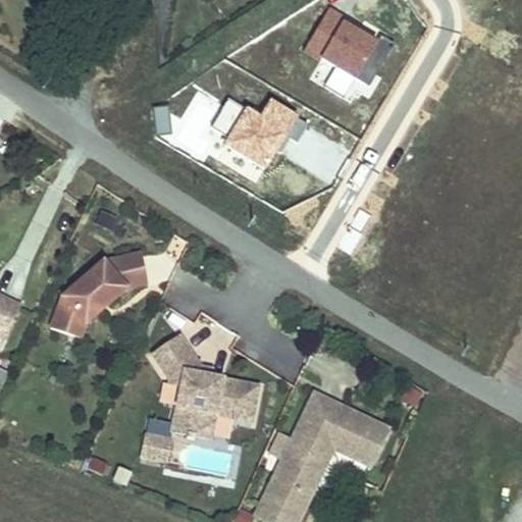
[(353,18),(329,5),(302,52),(319,62),(322,57),(335,65),(326,82),(335,87),(345,93),(354,75),(358,79),(380,39),(351,21),(353,18)]
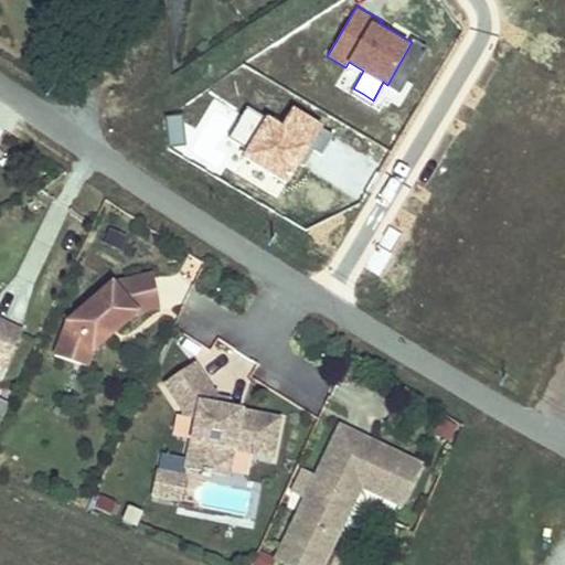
[(412,42),(387,85),(402,93),(428,46),(414,39),(412,42)]
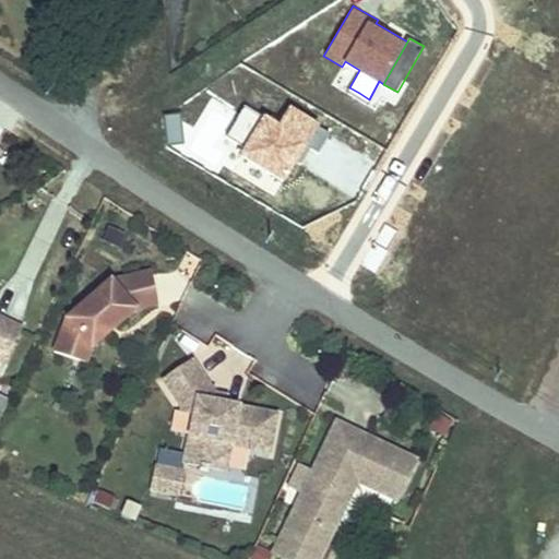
[(284,179),(318,122),(290,106),(281,123),(264,114),(263,116),(246,106),(228,135),(246,145),(240,154),(284,179)]
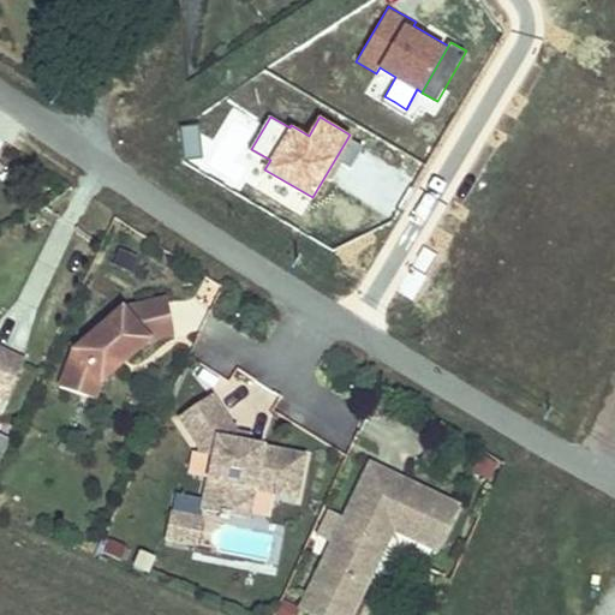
[(198,126),(181,127),(184,160),(201,159),(198,126)]
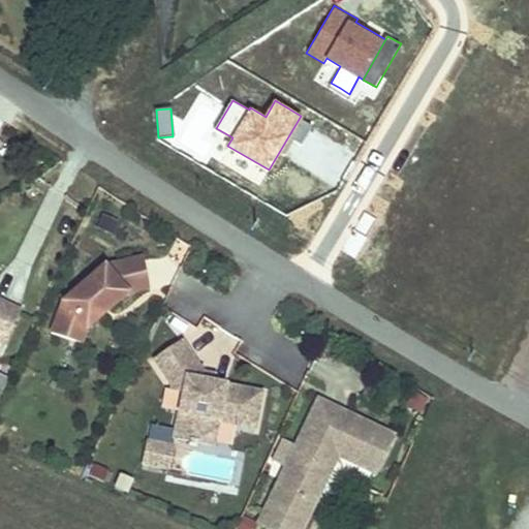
[(144,258),(105,267),(128,293),(150,289),(144,258)]
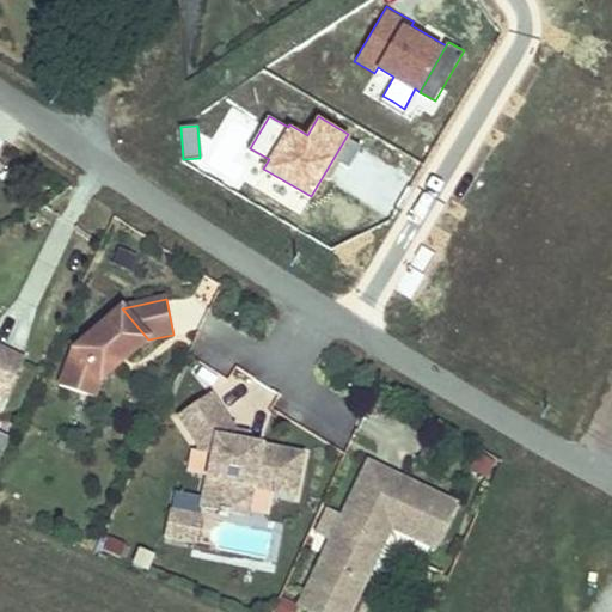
[(148,340),(122,308),(72,350),(60,386),(95,398),(99,381),(148,340)]
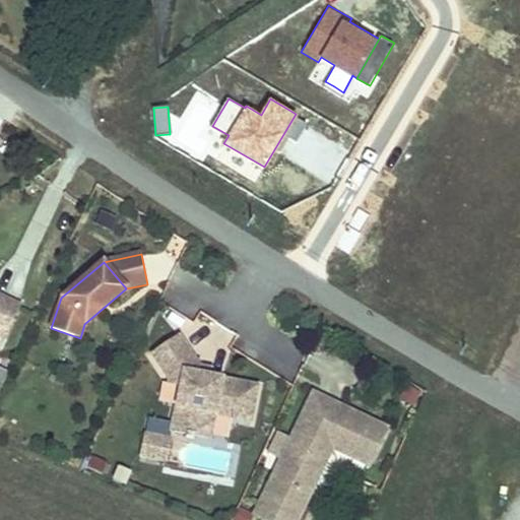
[(0,346),(19,307),(0,298),(0,346)]
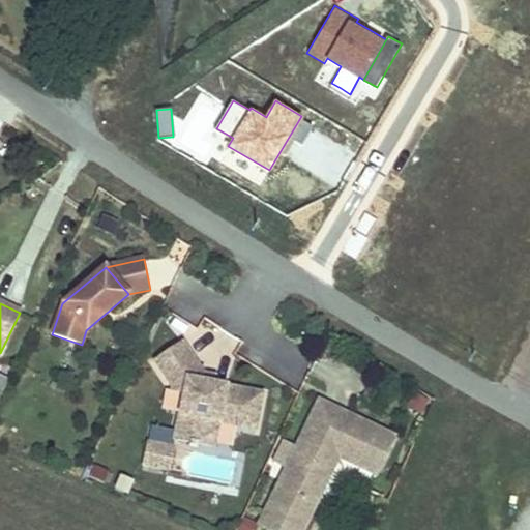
[(227,373),(243,339),(205,321),(195,341),(211,349),(205,362),(227,373)]
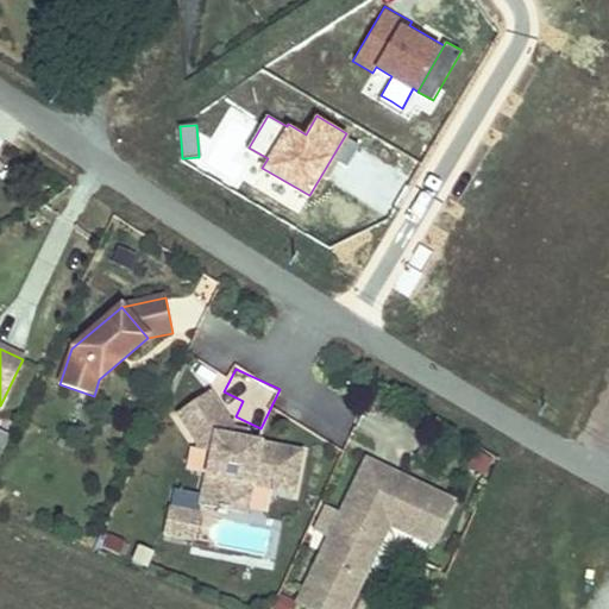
[(209,395),(177,416),(198,446),(198,450),(211,452),(200,506),(245,514),(251,487),(293,495),(301,454),(236,440),(230,439),(232,426),(230,426),(209,395)]
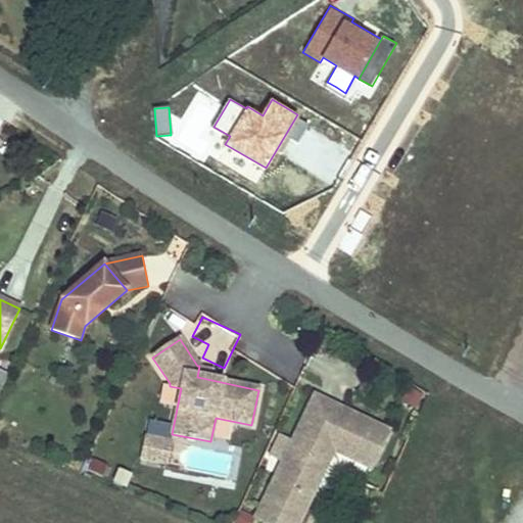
[(386,428),(312,393),(255,517),(268,522),(291,522),(329,441),(372,461),(386,428)]
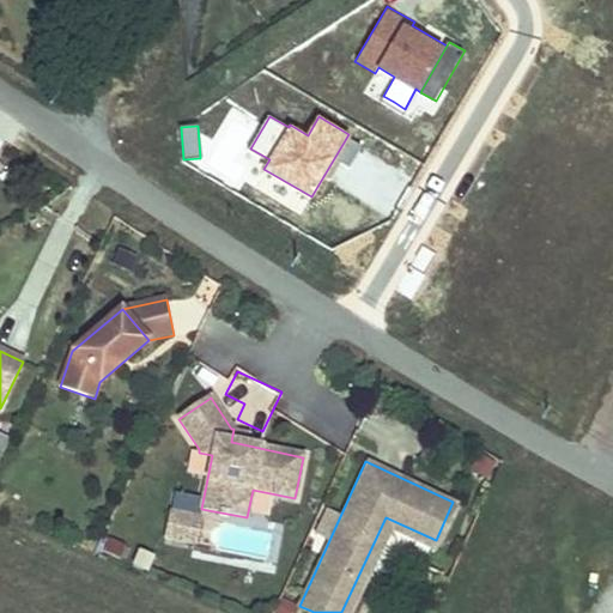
[(194,545),(199,520),(171,514),(167,539),(194,545)]
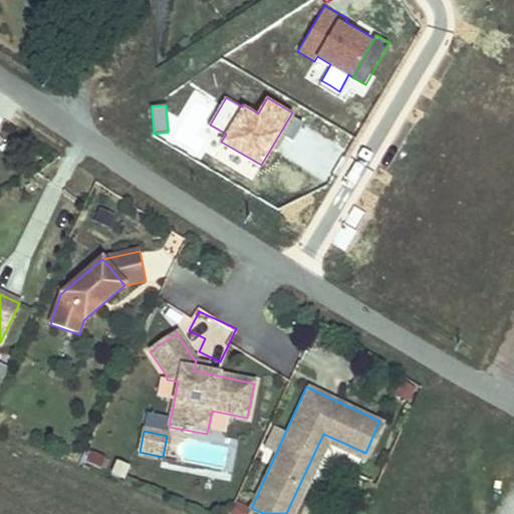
All buildings are outlined.
